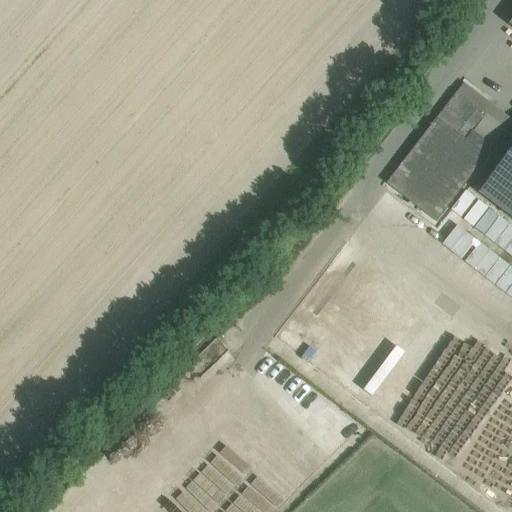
[(511,27),(511,151),(480,193),(511,217),(511,22),(509,26),(511,27)]
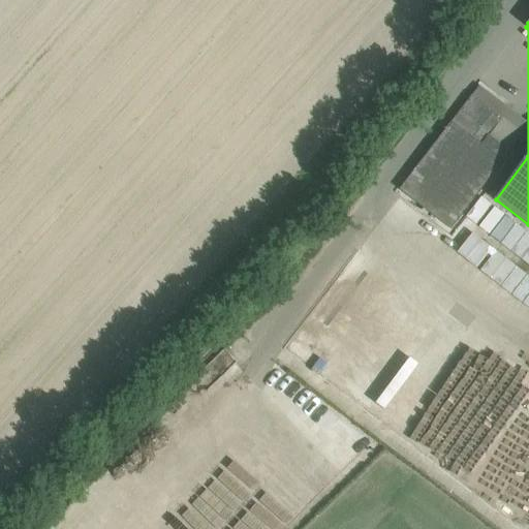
[(472,96),(453,122),(400,190),(452,230),(511,153),(510,153),(490,136),(503,119),(472,96)]
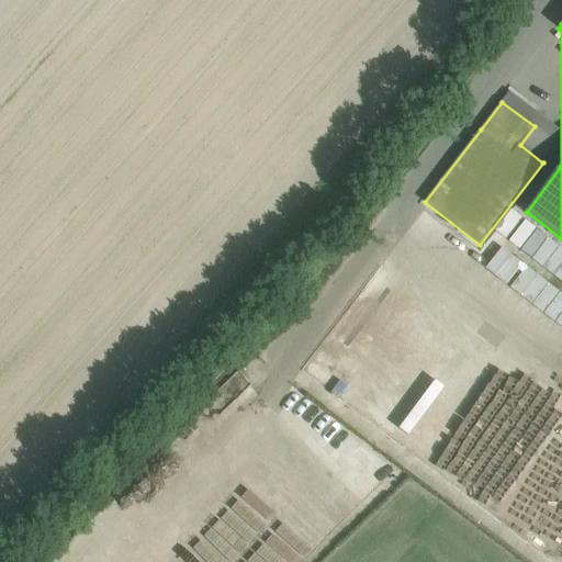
[(506,239),(523,218),(512,210),(495,232),(506,239)]
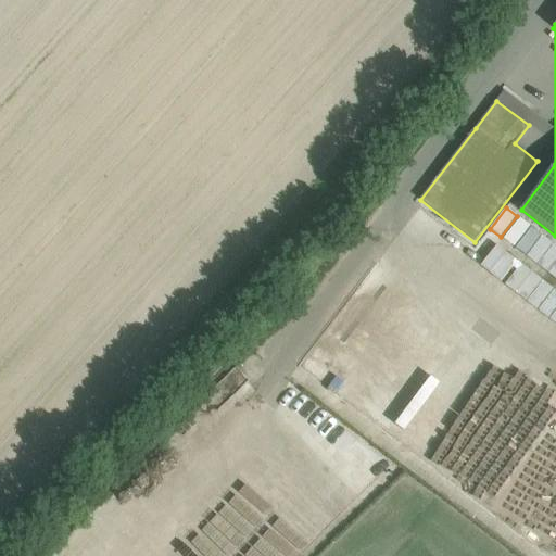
[(519,217),(504,238),(514,245),(530,225),(519,217)]
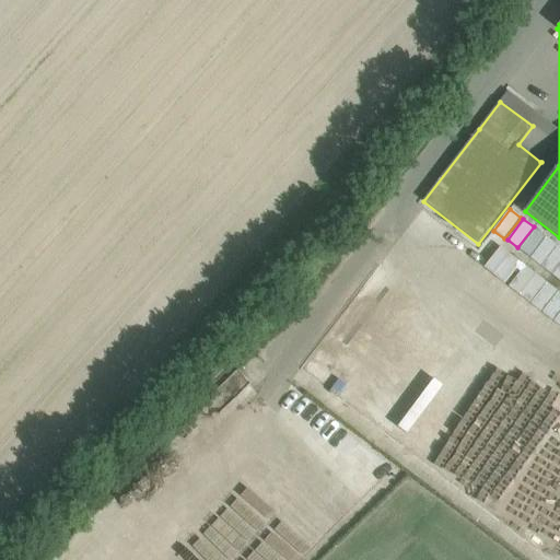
[(536,229),(521,249),(531,258),(547,236),(536,229)]
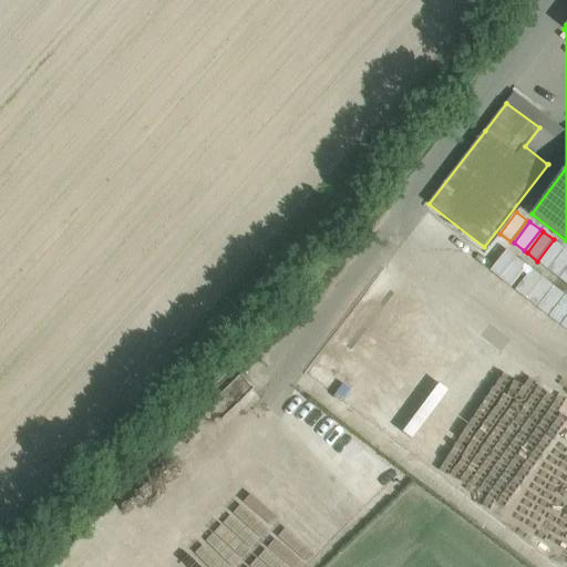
[(566,250),(554,240),(538,261),(566,284),(566,250)]
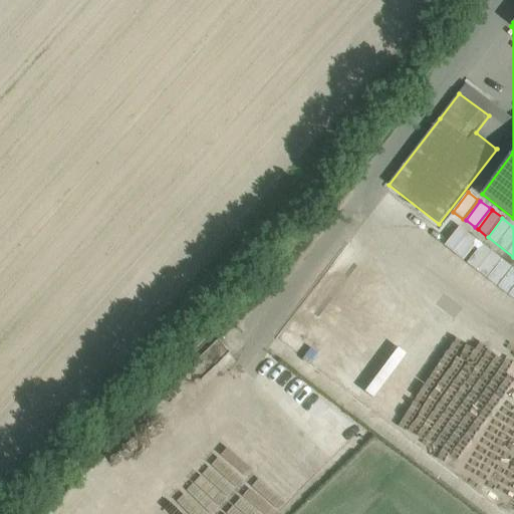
[(460,228),(445,246),(464,261),(479,243),(460,228)]
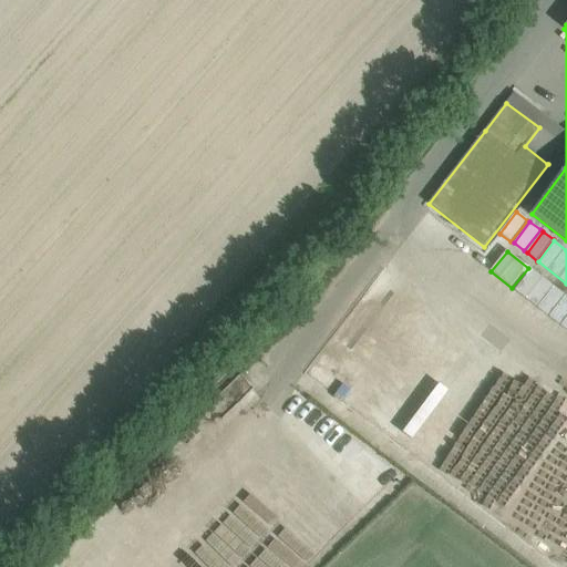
[(532,269),(515,291),(537,308),(554,286),(532,269)]
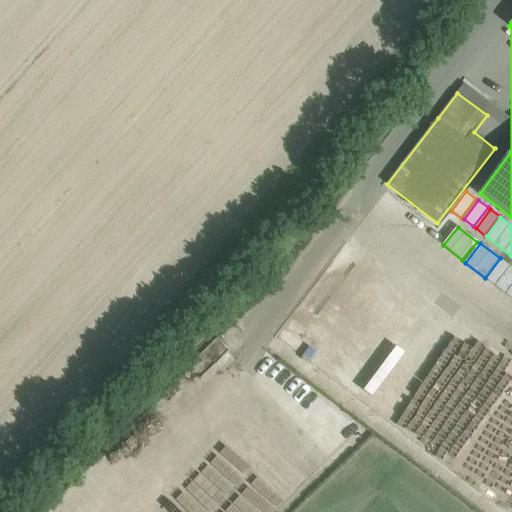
[(511,267),(505,263),(491,283),(511,298),(511,267)]
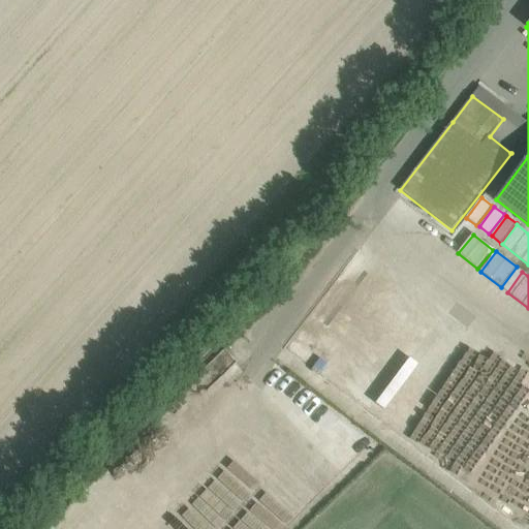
[(528,528),(528,476),(489,528),(528,528)]
